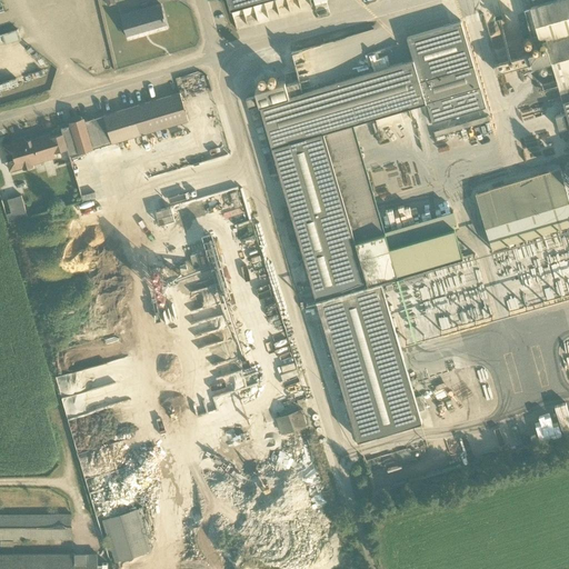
[(227,0),(230,9),(261,0),(227,0)]
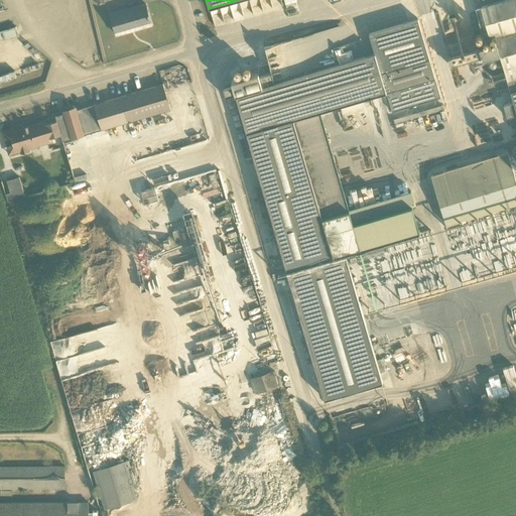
[(484,48),(482,48),(447,58),(449,67),(481,57),(482,60),(492,57),(493,61),(501,59),(513,102),(503,105),(507,118),(515,114),(515,0),(506,0),(481,7),(489,37),(492,45),(484,48)]
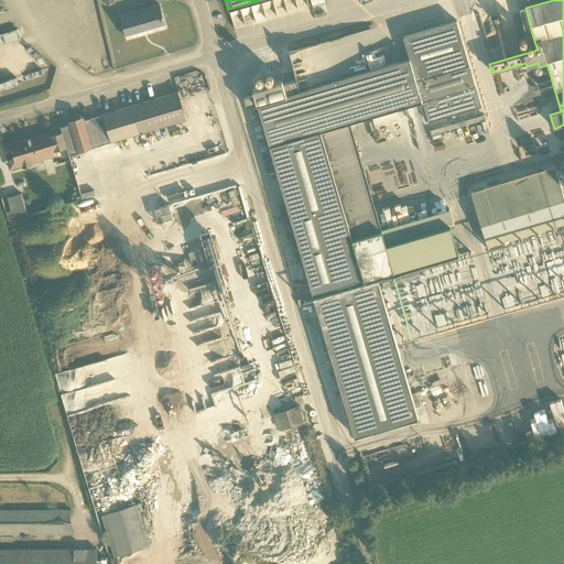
[(159,4),(120,15),(127,39),(165,28),(159,4)]
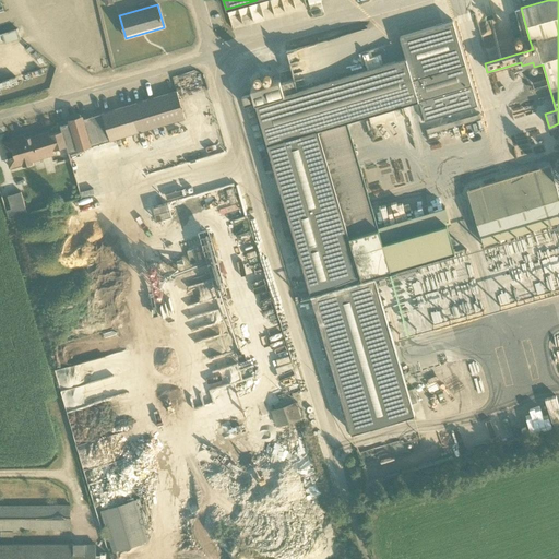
[(530,40),(521,8),(514,10),(523,44),(520,45),(522,52),(524,52),(533,49),(530,40)]
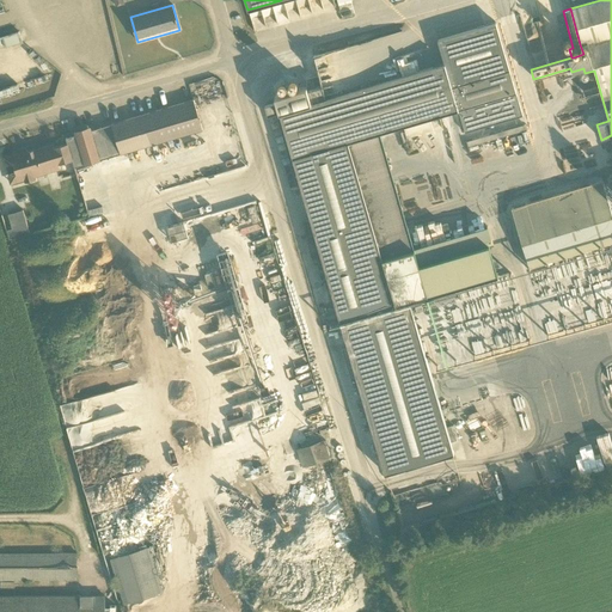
[(444,63),(458,110),(464,133),(522,116),(495,24),(438,41),(444,63)]
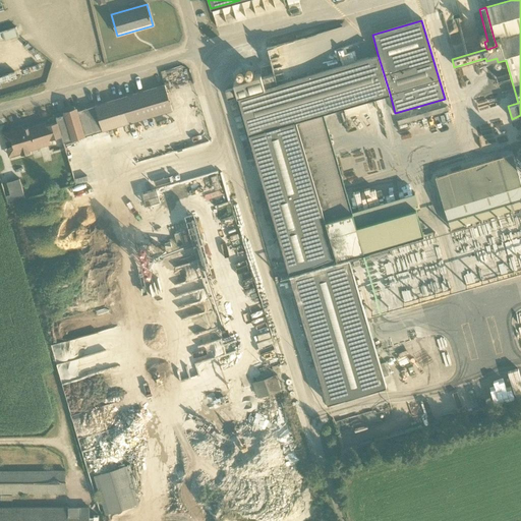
[(16,29),(1,34),(4,41),(18,36),(16,29)]
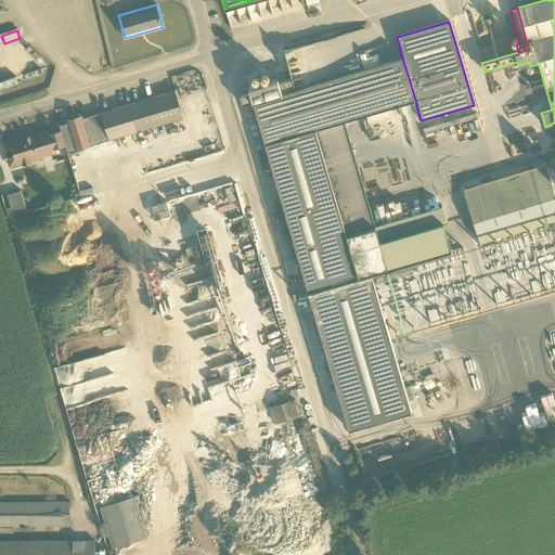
[(415,100),(402,57),(295,90),(292,79),(279,82),(278,79),(248,88),(249,93),(240,97),(242,105),(253,102),(265,144),(344,120),(365,114),(389,107),(415,100)]
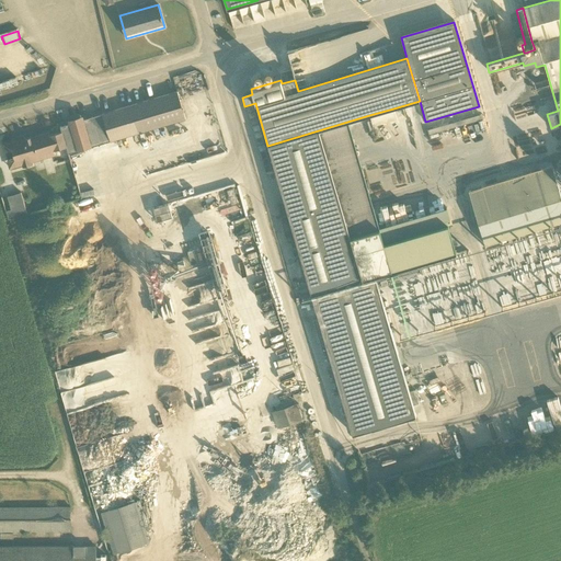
[(61,133),(66,148),(68,155),(185,119),(176,92),(59,127),(61,133)]
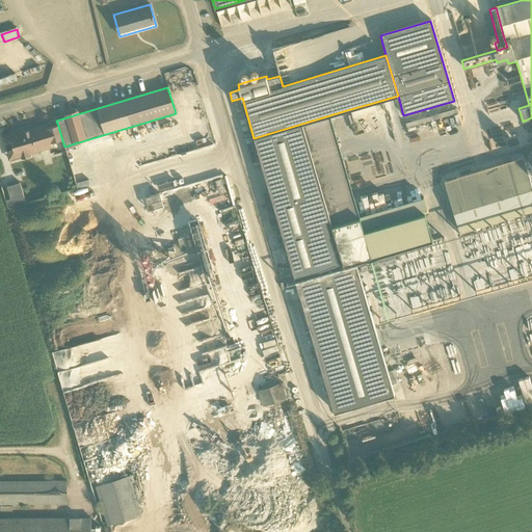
[(373,103),(350,109),(353,122),(376,115),(373,103)]
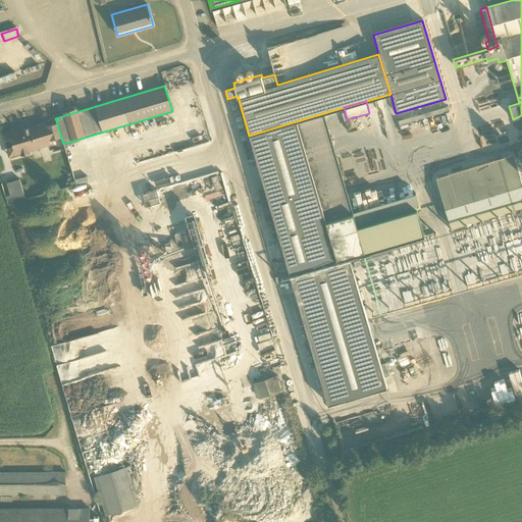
[(448,107),(398,121),(400,125),(449,111),(448,107)]
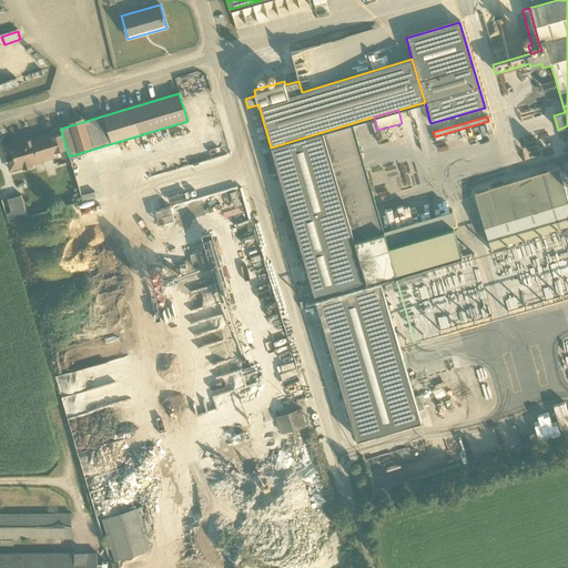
[(352,123),(271,148),(356,440),(421,422),(379,280),(462,256),(452,224),(456,223),(452,211),(384,231),(352,123)]
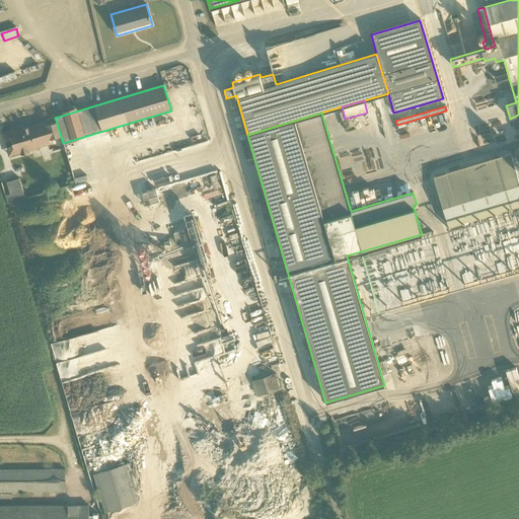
[(61,137),(57,123),(46,126),(45,124),(27,129),(27,128),(22,129),(21,127),(11,130),(11,132),(2,135),(4,141),(11,140),(13,147),(15,146),(17,153),(51,144),(50,140),(61,137)]
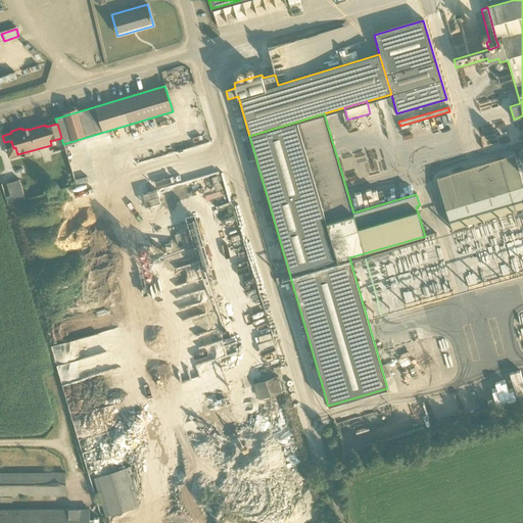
[(15,147),(13,148),(6,150),(8,157),(17,154),(15,147)]
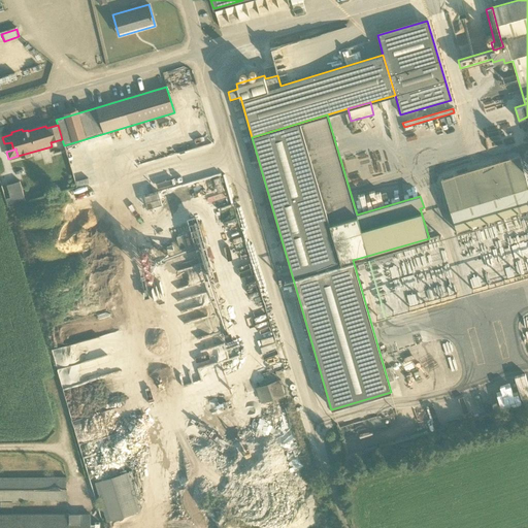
[(527,186),(519,157),(440,180),(456,232),(527,209),(527,186)]
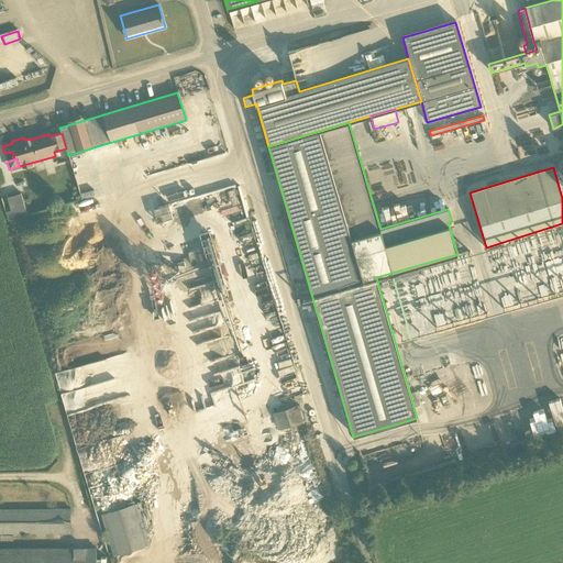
[(11,211),(6,212),(8,220),(26,214),(21,194),(7,198),(11,211)]
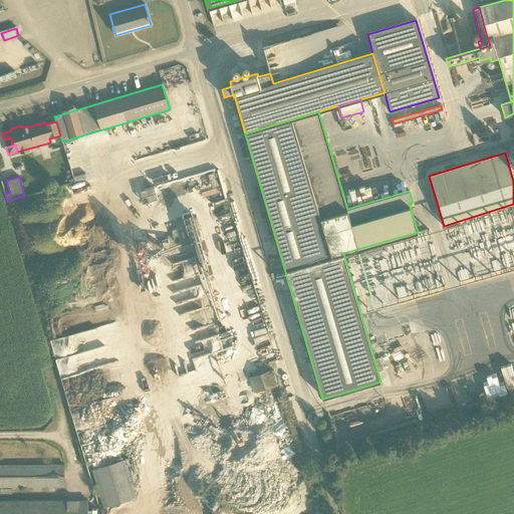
[(98,326),(51,338),(55,355),(85,347),(91,346),(89,339),(95,337),(97,343),(102,342),(98,326)]
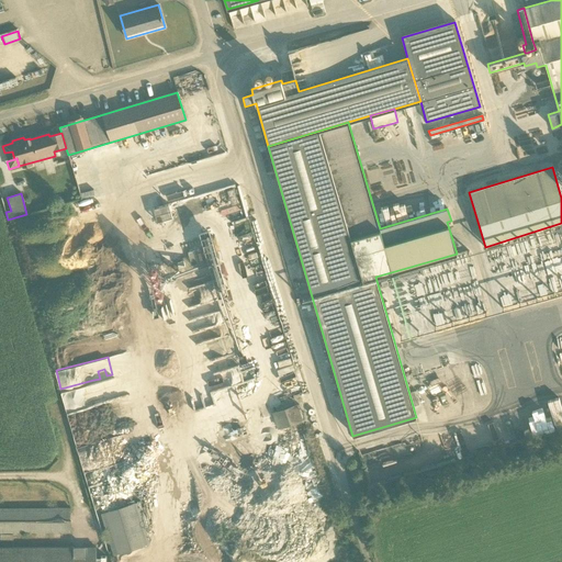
[(295,405),(272,414),(278,429),(301,420),(295,405)]
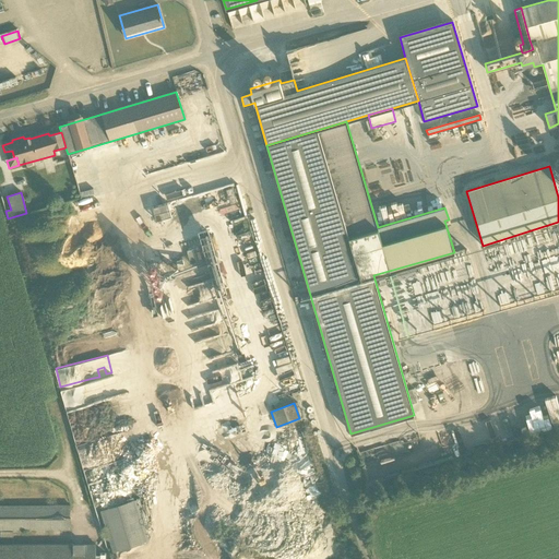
[(558,424),(558,408),(548,411),(551,426),(558,424)]
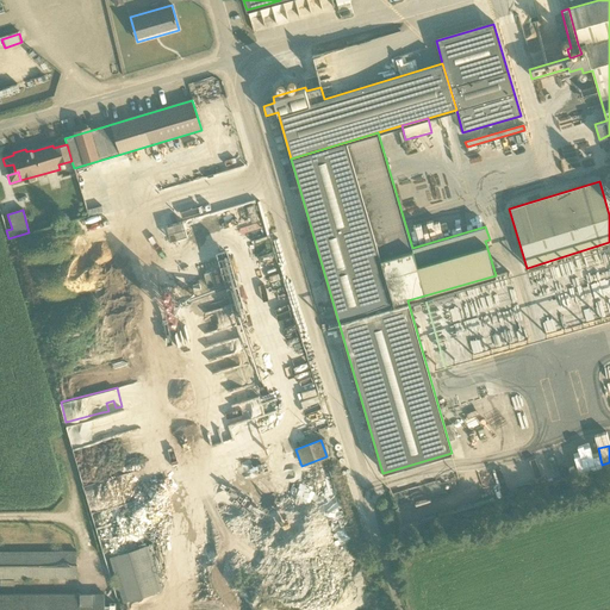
[(313,467),(317,479),(331,474),(328,464),(313,467)]
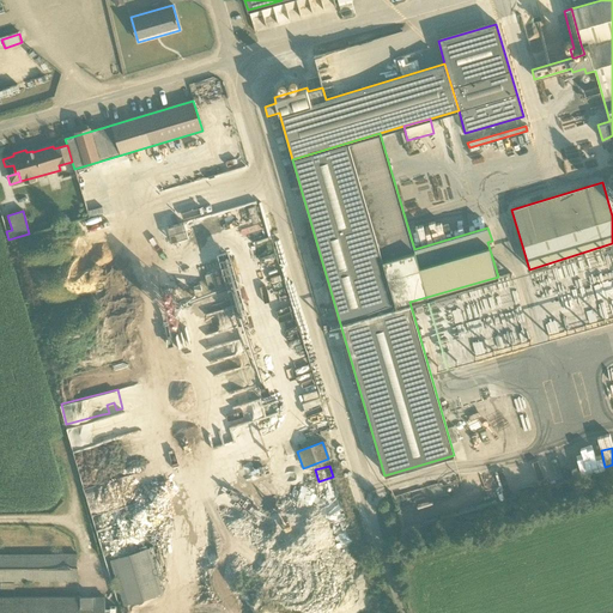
[(443,483),(431,485),(434,496),(447,493),(443,483)]
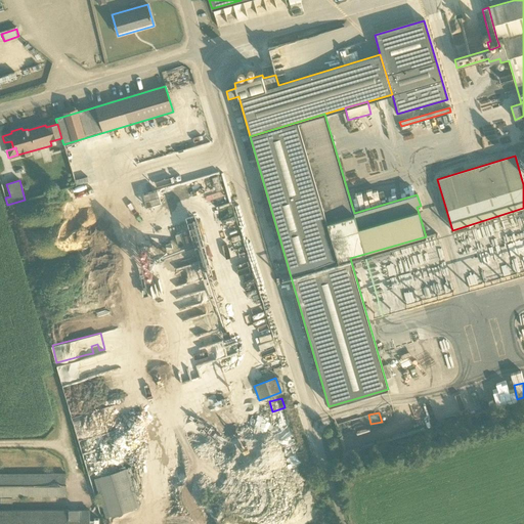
[(182,495),(174,454),(143,461),(151,501),(182,495)]
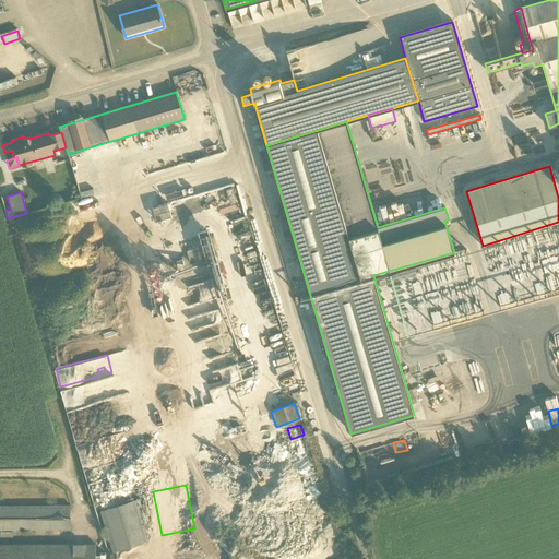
[(99,511),(113,552),(149,542),(137,499),(99,511)]
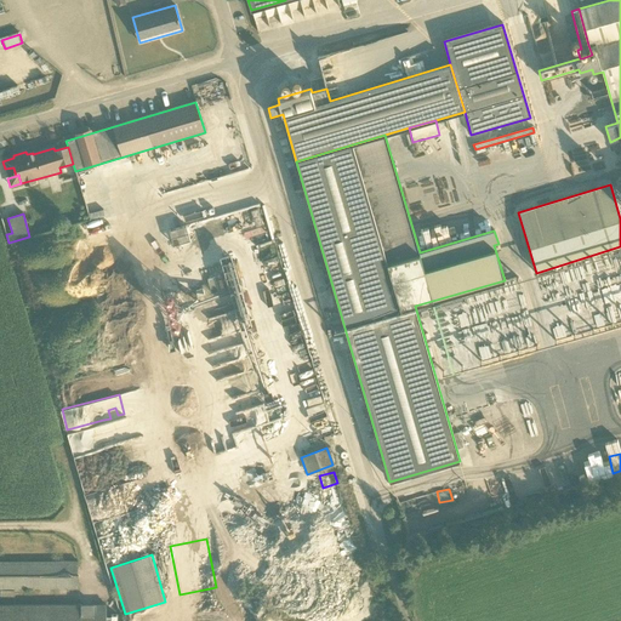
[(337,565),(349,563),(347,554),(335,557),(337,565)]
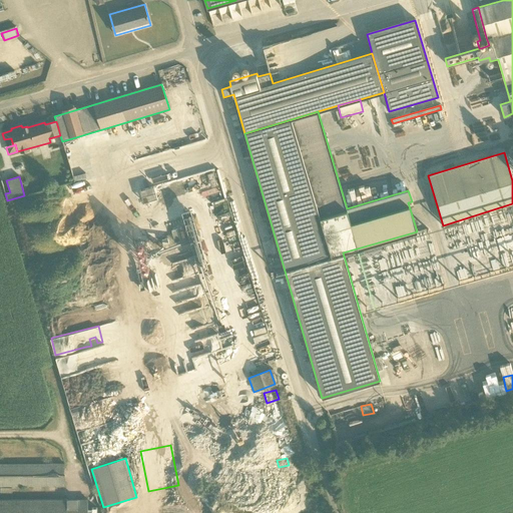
[(0,486),(65,486),(64,463),(0,464),(0,486)]
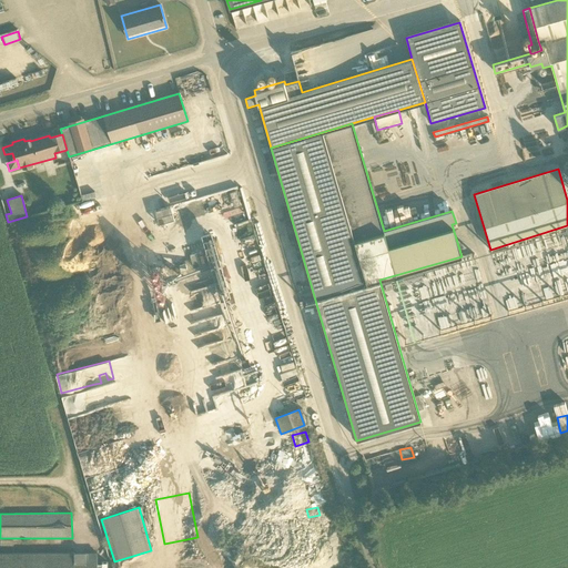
[(97,567),(98,553),(0,553),(0,567),(97,567)]
